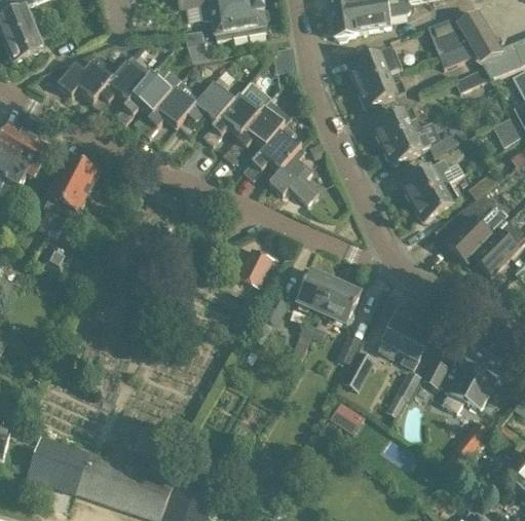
[(29,54),(5,0),(0,0),(0,32),(12,62),(29,54)]
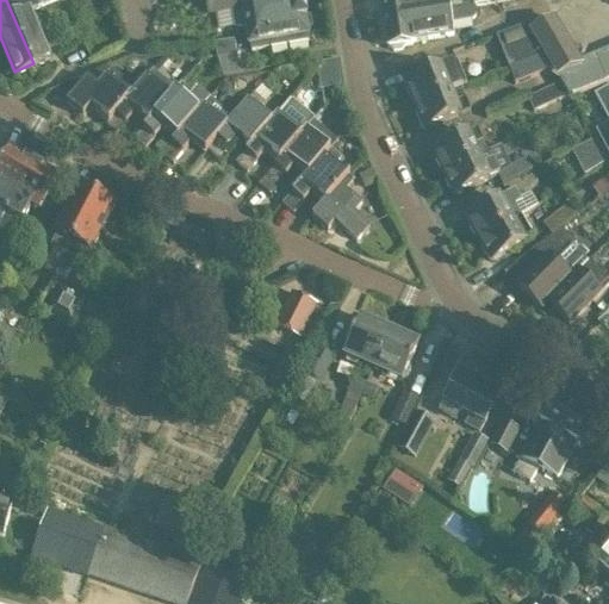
[(6,0),(33,63),(51,56),(31,7),(48,0),(6,0)]
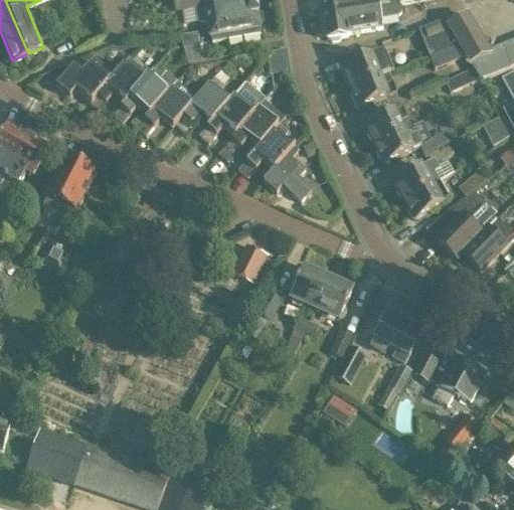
[(257,1),(257,0),(176,0),(177,9),(196,6),(205,4),(205,5),(222,3),(222,8),(242,5),(241,4),(257,1)]
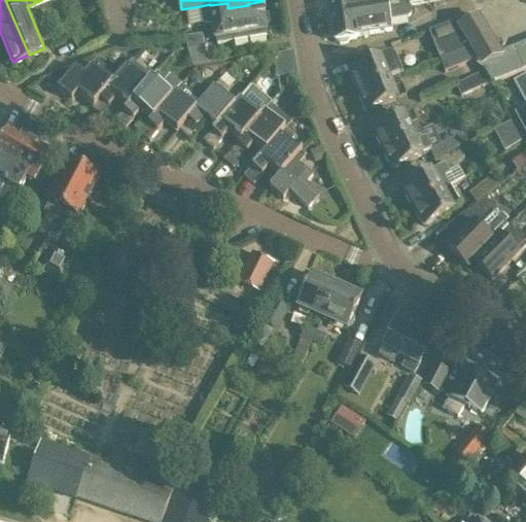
[(328,0),(330,14),(410,1),(410,0),(328,0)]
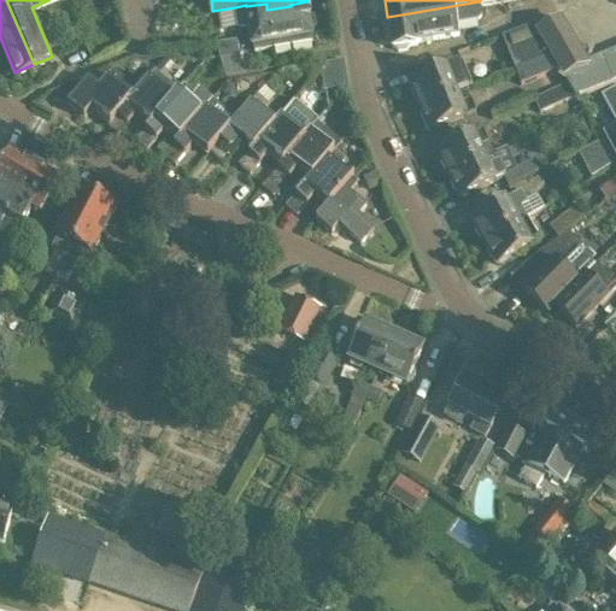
[(309,12),(308,1),(289,5),(291,6),(267,10),(267,4),(246,6),(246,5),(235,7),(238,24),(248,23),(252,42),(253,41),(254,48),(314,39),(311,28),(315,25),(314,15),(309,12)]
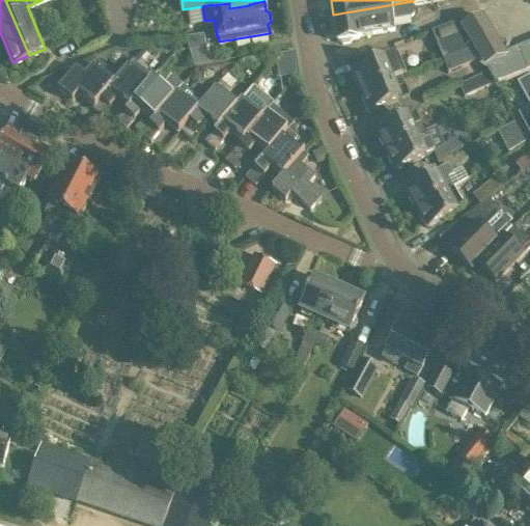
[(415,9),(413,1),(333,15),(337,38),(339,38),(343,40),(351,39),(353,36),(360,34),(359,32),(395,26),(393,17),(411,14),(415,9)]
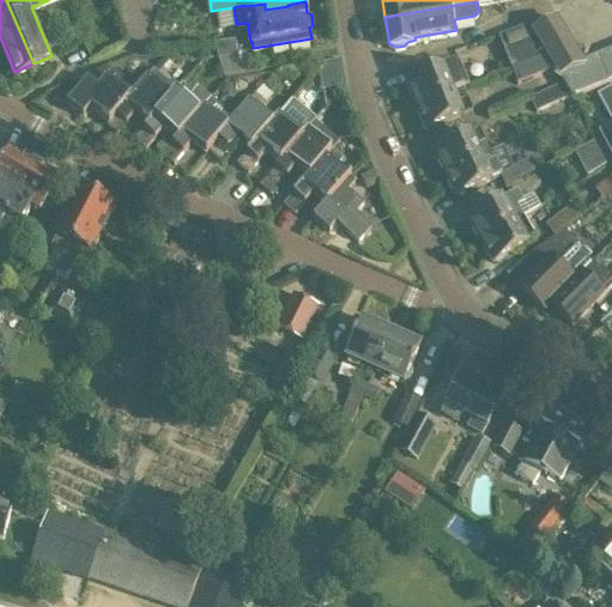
[(534,28),(546,49),(558,70),(581,58),(557,14),(534,28)]
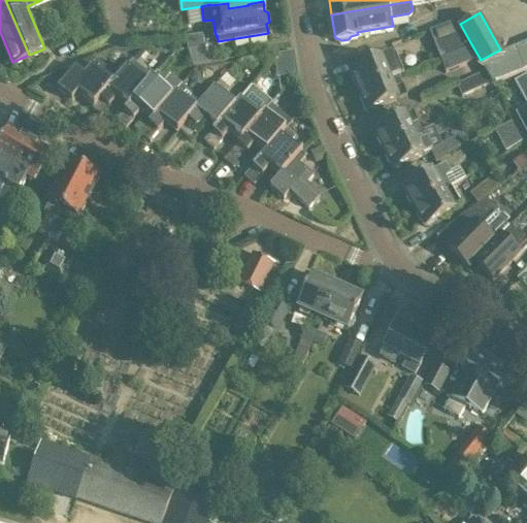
[(470,42),(460,24),(457,18),(429,28),(439,55),(470,42)]
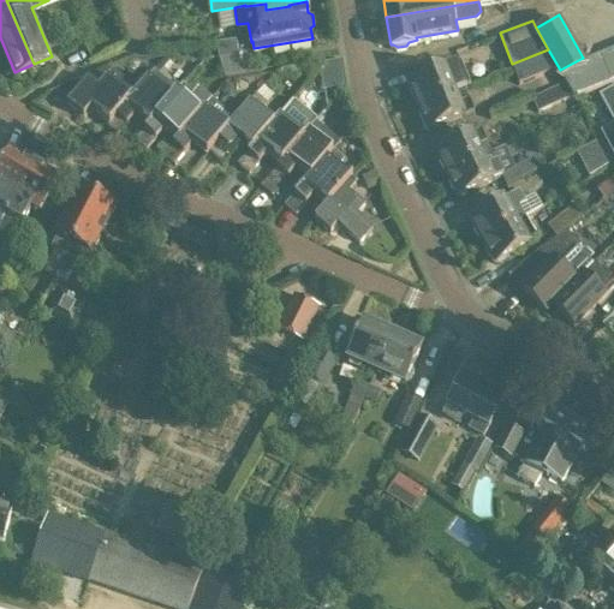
[(242,70),(237,36),(215,39),(221,72),(242,70)]
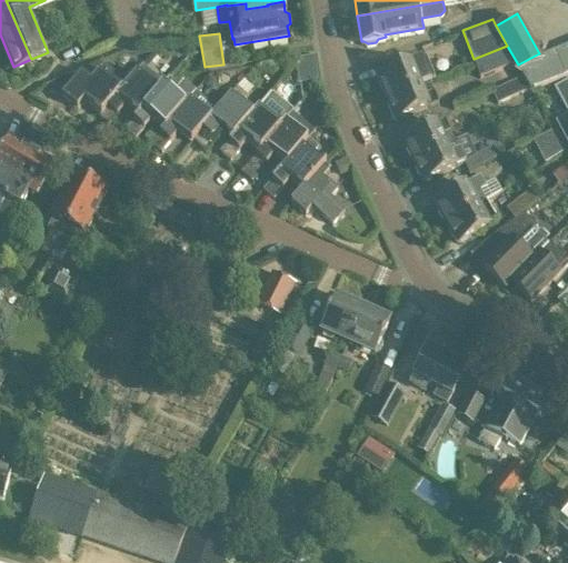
[(567,42),(555,47),(539,53),(518,64),(522,72),(529,86),(530,86),(530,87),(534,86),(535,87),(567,72),(567,42)]
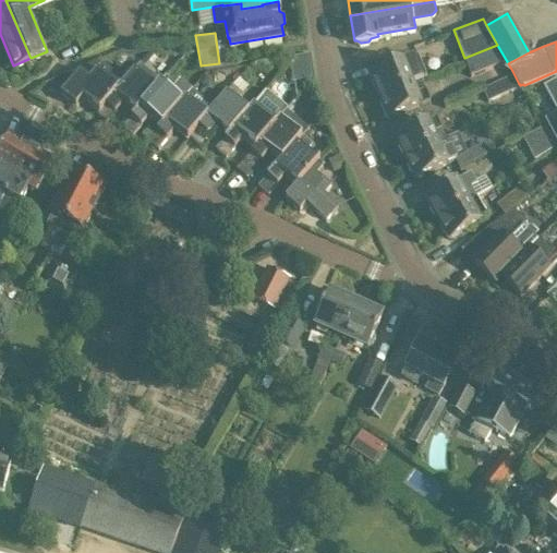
[(512,71),(508,63),(497,45),(464,58),(471,73),(487,67),(494,80),(512,71)]
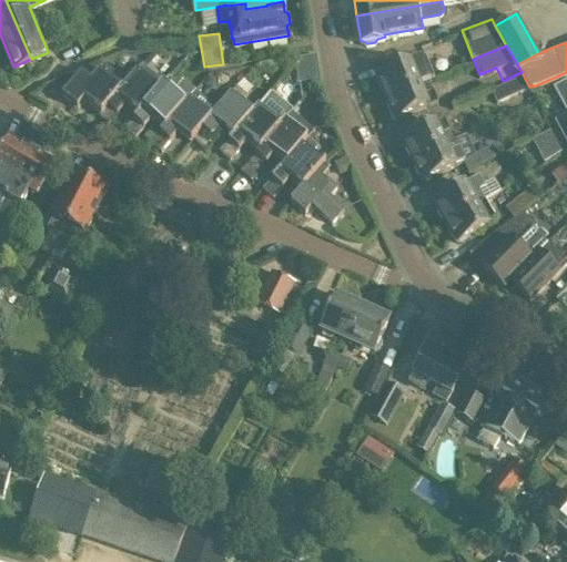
[(419,81),(429,78),(434,75),(425,52),(377,71),(386,93),(419,81)]
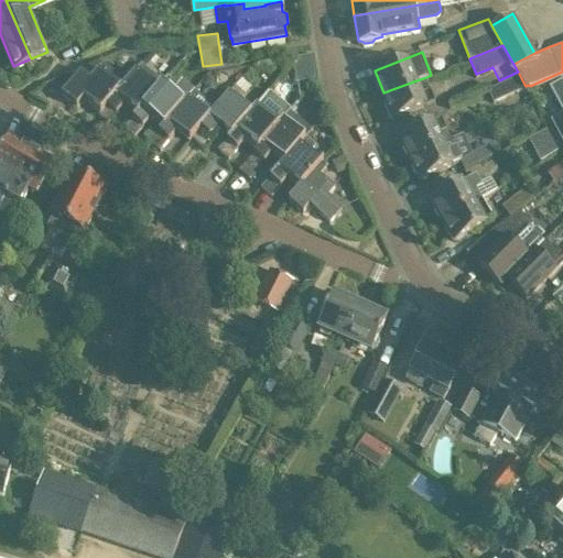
[(99,109),(120,85),(109,76),(116,68),(105,58),(103,62),(98,57),(83,64),(82,67),(61,90),(77,104),(84,96),(99,109)]
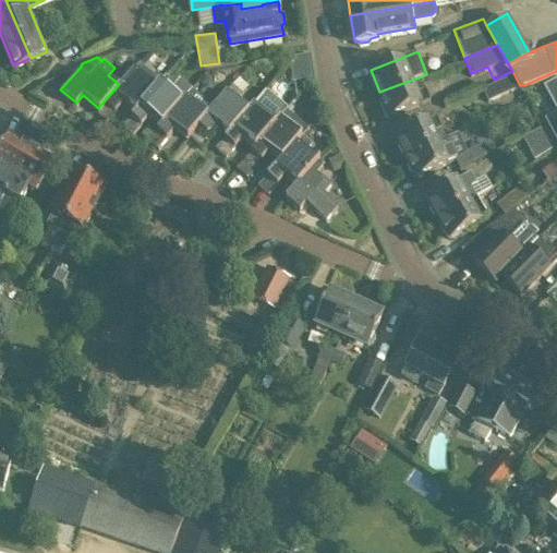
[(119,84),(98,108),(97,110),(107,119),(124,99),(135,109),(162,77),(141,59),(134,67),(119,84)]
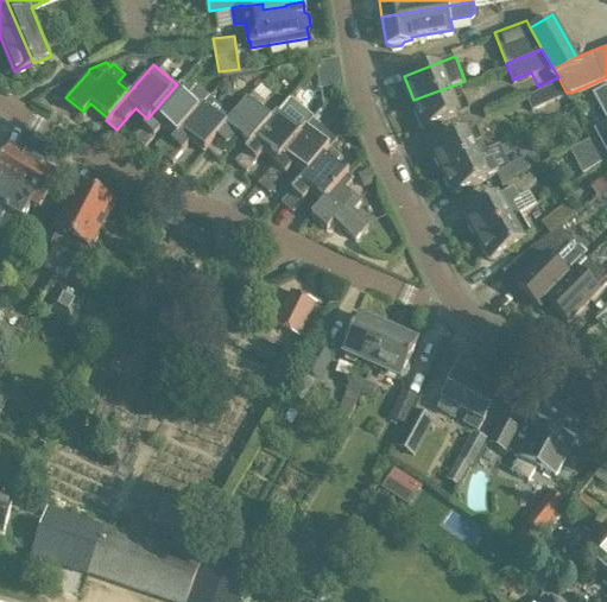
[(538,87),(525,93),(532,107),(566,92),(558,77),(538,87)]
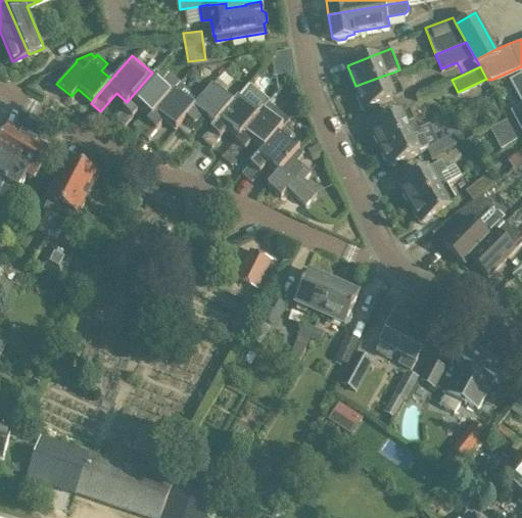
[(156,68),(152,73),(127,102),(114,115),(125,125),(133,114),(140,105),(151,114),(170,92),(160,84),(167,77),(156,68)]
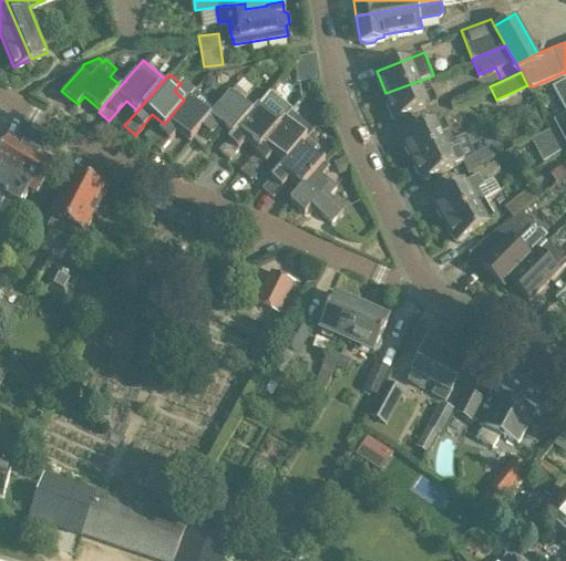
[(565,76),(553,84),(565,108),(565,112),(554,118),(565,141),(565,76)]
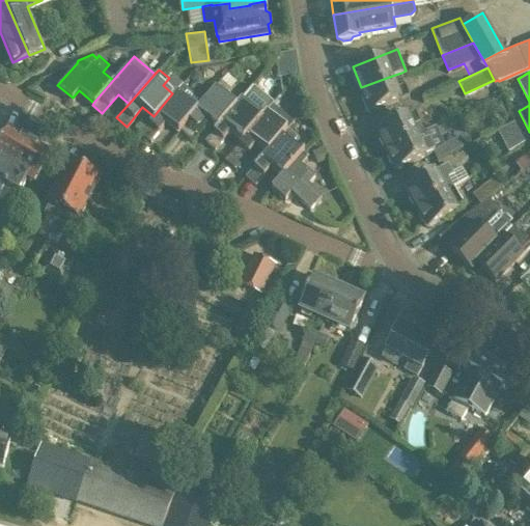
[(392,76),(361,87),(369,109),(410,93),(401,73),(392,76)]
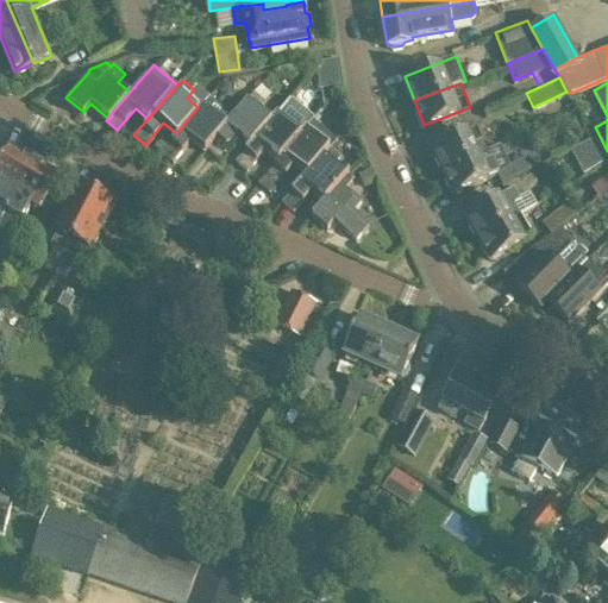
[(212,93),(218,98),(224,90),(217,86),(212,93)]
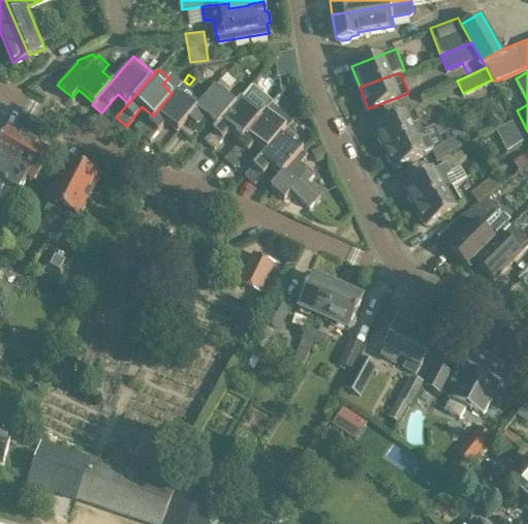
[(215,85),(196,105),(180,127),(189,134),(206,116),(216,124),(235,101),(225,93),(231,86),(221,78),(215,85)]
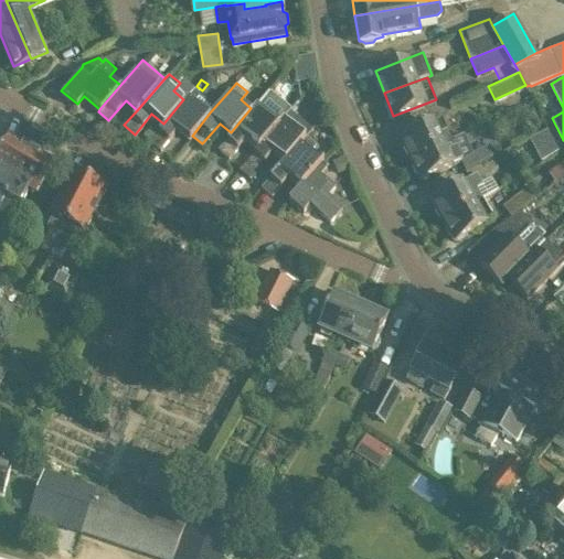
[(188,94),(183,99),(163,124),(150,139),(160,148),(178,127),(190,138),(192,136),(210,113),(199,104),(205,96),(195,87),(188,95),(188,94)]
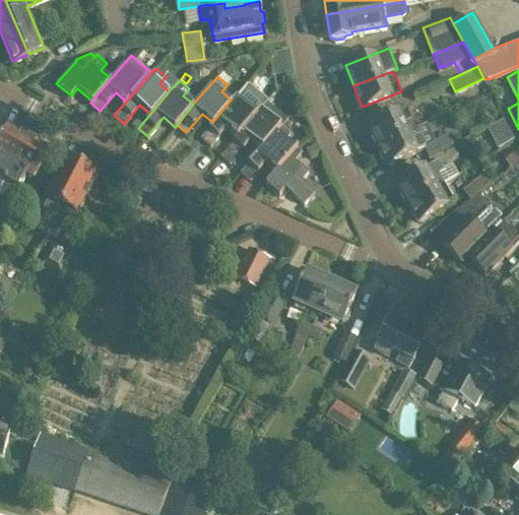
[(231,100),(212,122),(201,135),(211,143),(226,125),(237,134),(260,106),(251,98),(252,97),(242,87),(231,100)]
